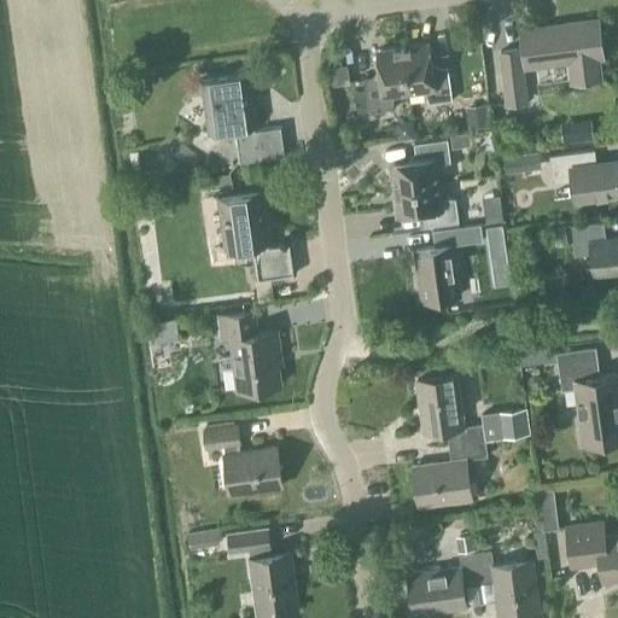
[(601,57),(596,21),(522,30),(523,46),(519,46),(522,68),(570,62),(572,81),(600,77),(598,58),(601,57)]
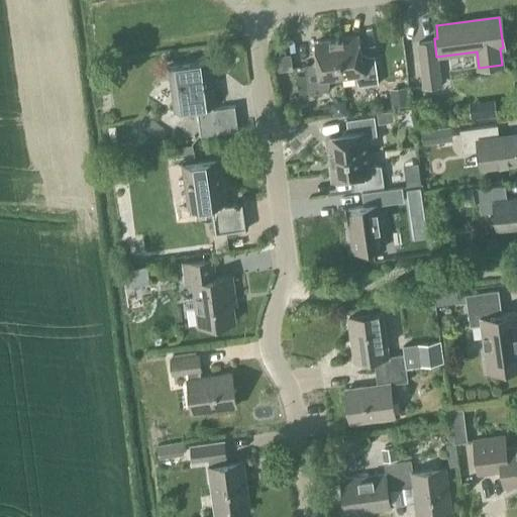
[(358,86),(379,84),(375,56),(362,58),(358,35),(336,38),(341,76),(353,75),(358,86)]
